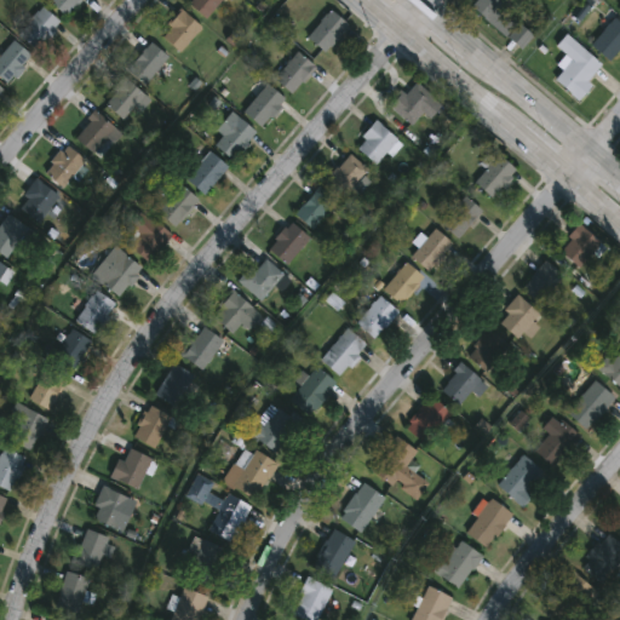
[(47,0),(81,0),(64,17),(47,0)]
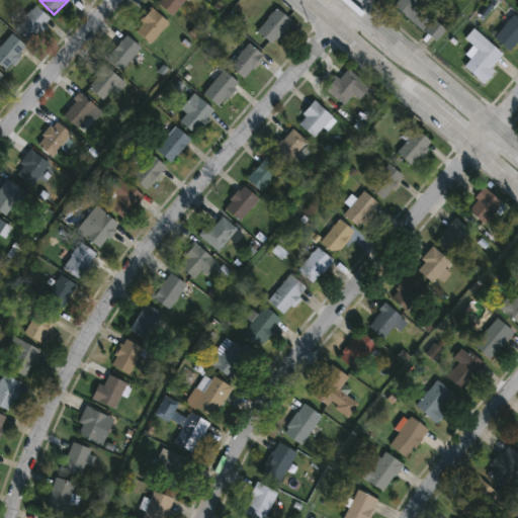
[(186,0),(171,16),(157,3),(159,0),(186,0)]
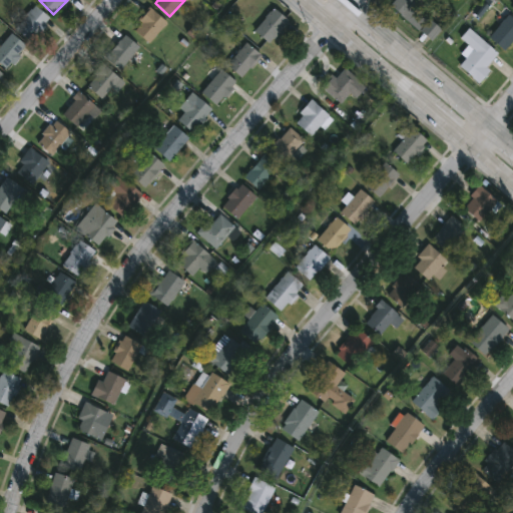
[(389,6),(394,0),(418,0),(414,5),(441,28),(430,41),(389,6)]
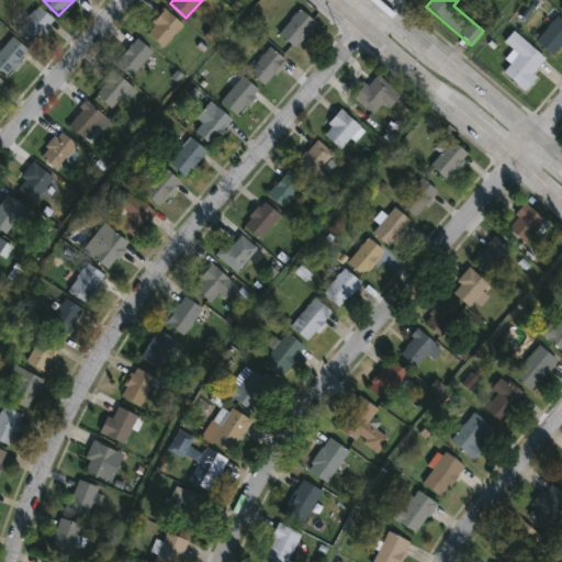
[(33,46),(17,32),(37,7),(54,21),(33,46)]
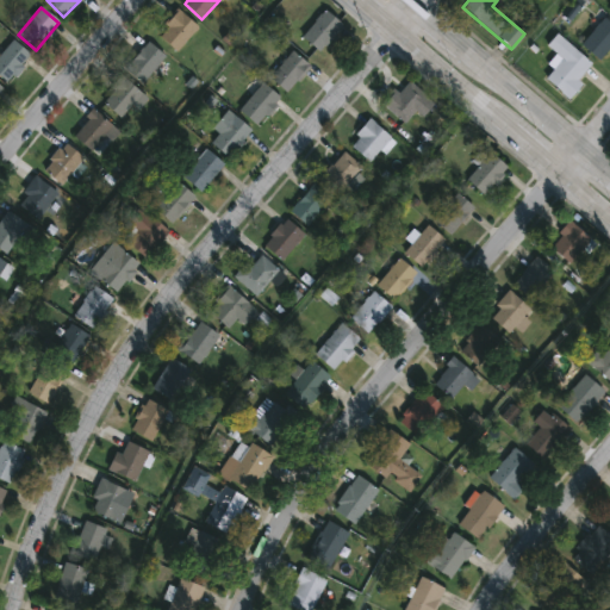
[(198,29),(176,51),(159,35),(179,11),(198,29)]
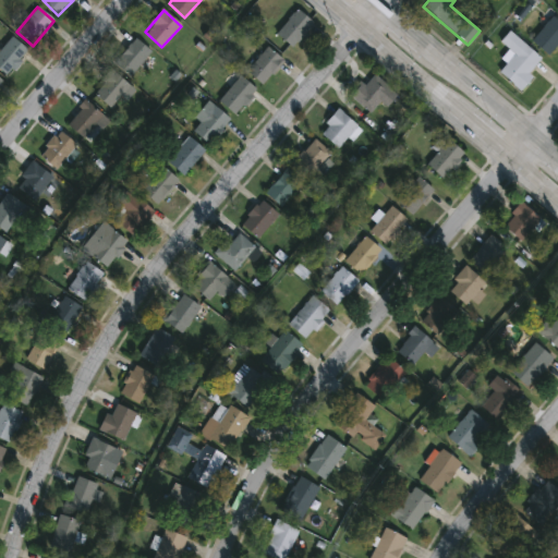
[(314,24),(293,47),(277,33),(298,10),(314,24)]
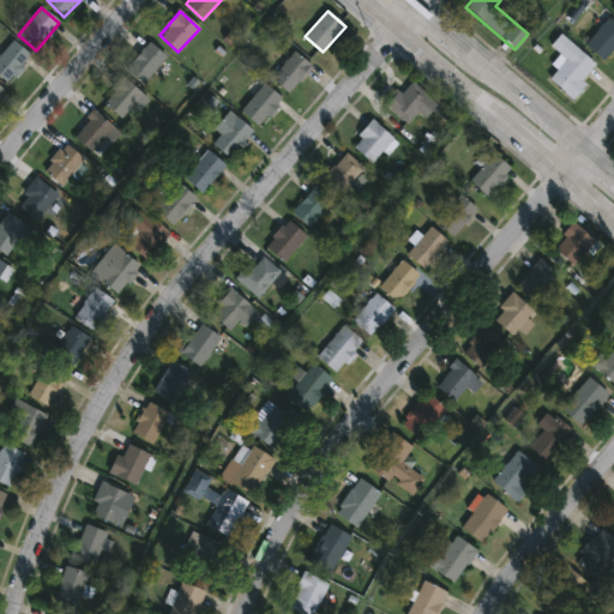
[(613,22),(613,49),(603,61),(584,44),(608,17),(613,22)]
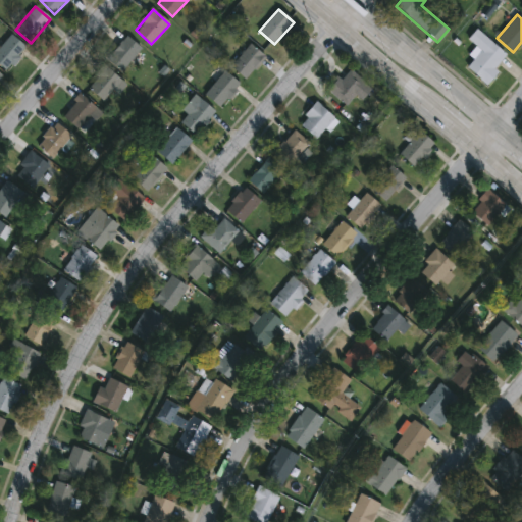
[(486,85),(465,67),(479,49),(467,39),(475,29),(506,54),(493,68),(498,71),(486,85)]
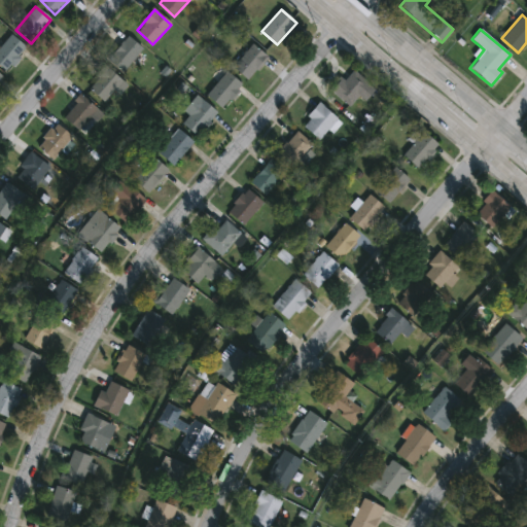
[(6,71),(0,65),(0,47),(11,35),(26,48),(6,71)]
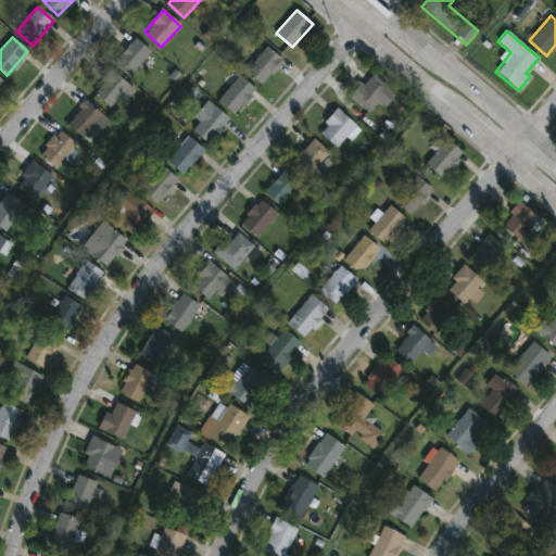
[(115,63),(134,38),(151,50),(133,75),(115,63)]
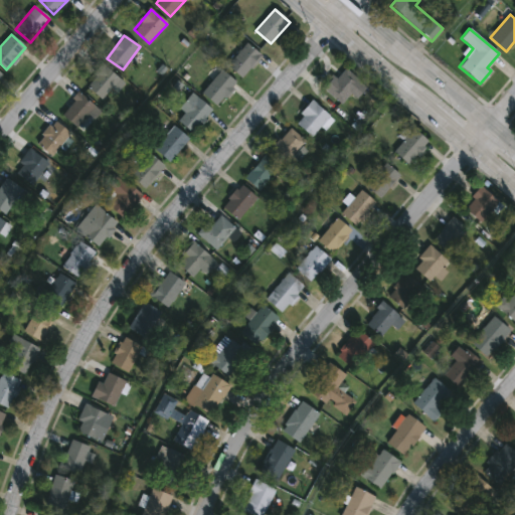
[(227,65),(247,43),(262,56),(241,78),(227,65)]
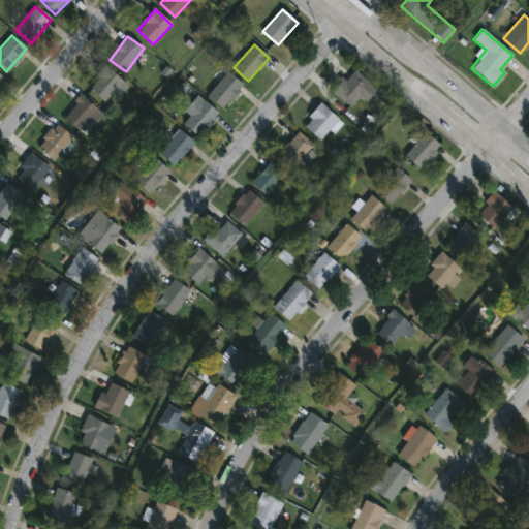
[(87,88),(105,66),(123,82),(104,102),(87,88)]
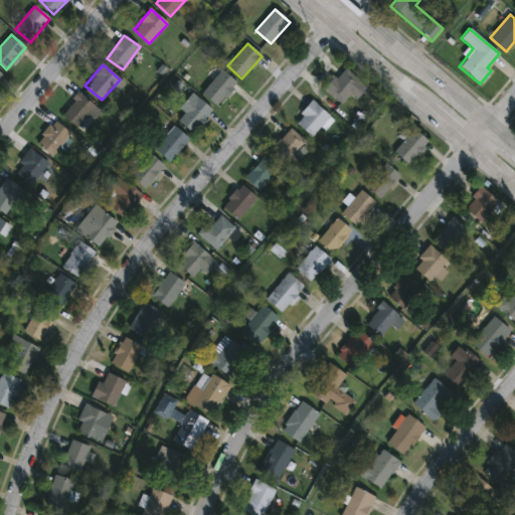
[(236,80),(219,107),(200,95),(210,79),(206,77),(214,66),(236,80)]
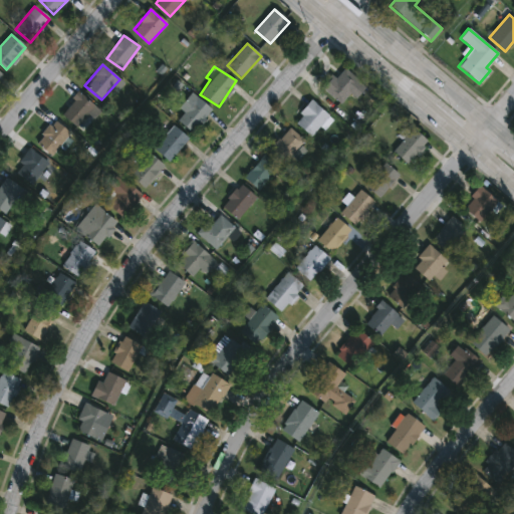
[(360,82),(340,103),(324,88),(344,67),(360,82)]
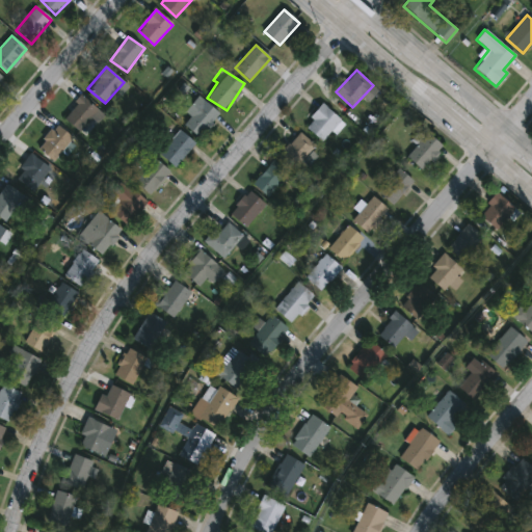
[(80,132),(62,116),(82,96),(99,111),(80,132)]
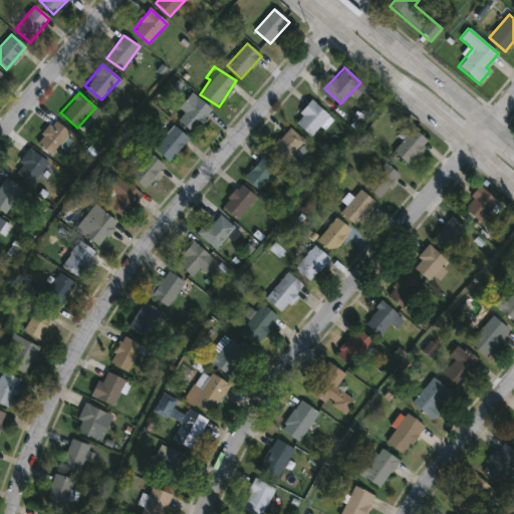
[(192,134),(178,119),(184,112),(180,108),(192,94),(211,112),(192,134)]
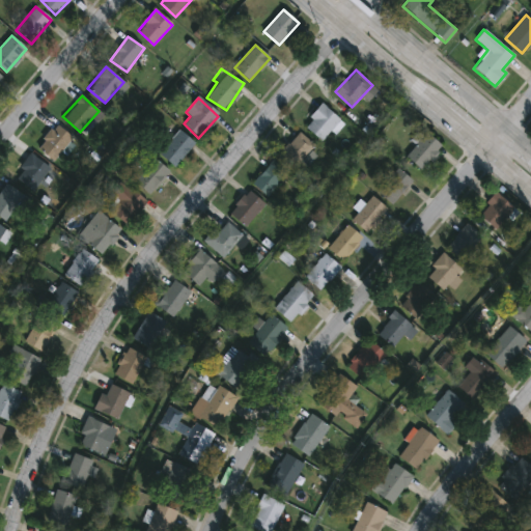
[(303,124),(323,104),(341,121),(323,142),(303,124)]
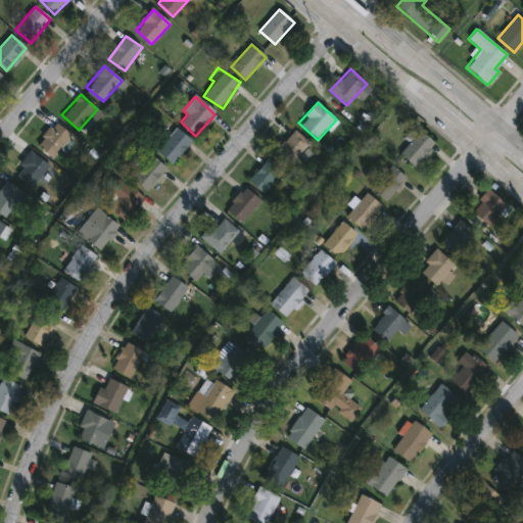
[(53,158),(37,146),(54,123),(70,134),(53,158)]
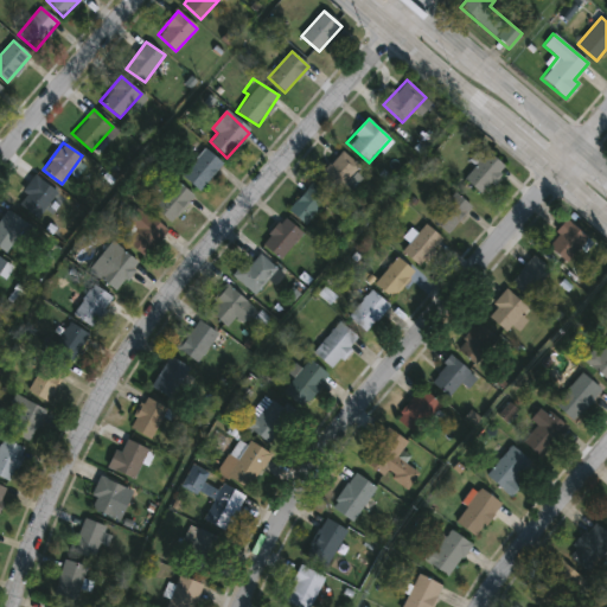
[(223,165),(198,191),(181,176),(206,149),(223,165)]
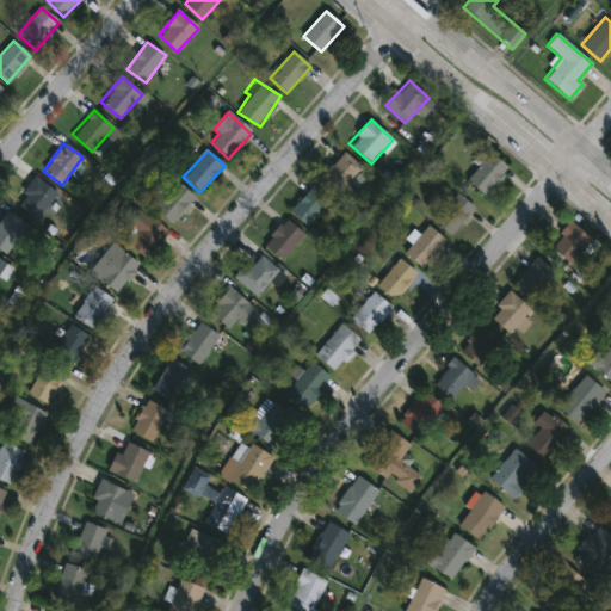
[(319,178),(345,152),(360,167),(335,195),(319,178)]
